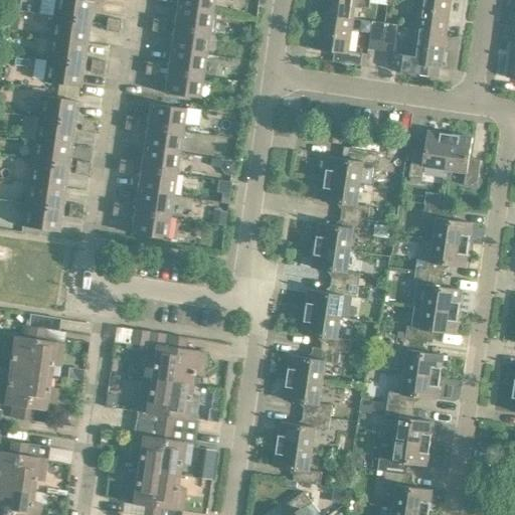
[(50,12),(51,0),(37,0),(36,11),(50,12)]
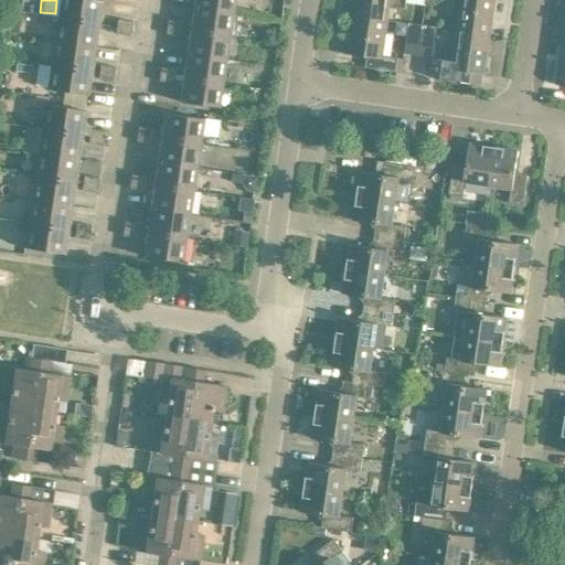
[(103,0),(60,0),(57,18),(97,23),(100,1),(110,2),(110,1),(103,0)]
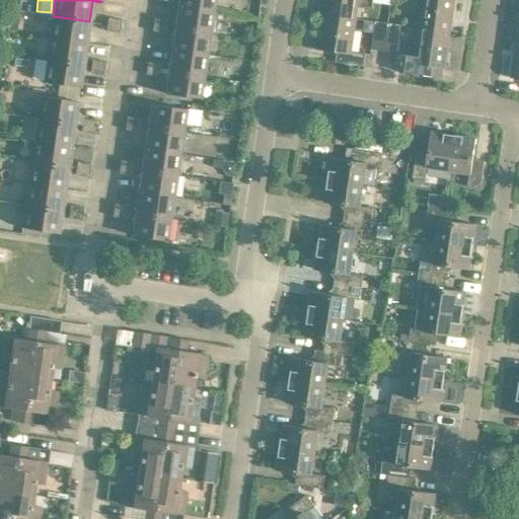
[(215,0),(177,0),(177,6),(214,11),(215,0)]
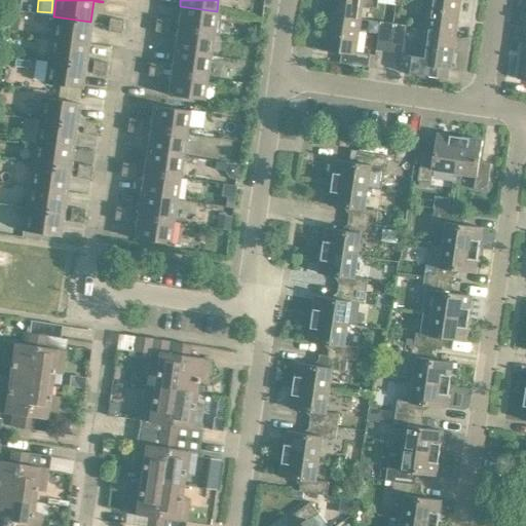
[(332,0),(330,14),(361,19),(363,6),(377,8),(377,0),(332,0)]
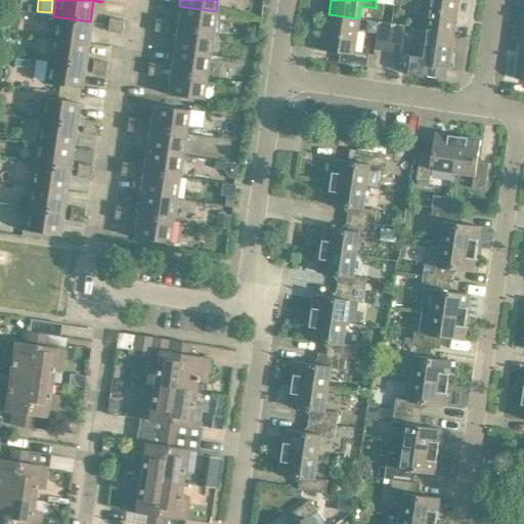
[(459,0),(427,0),(424,28),(454,33),(459,0)]
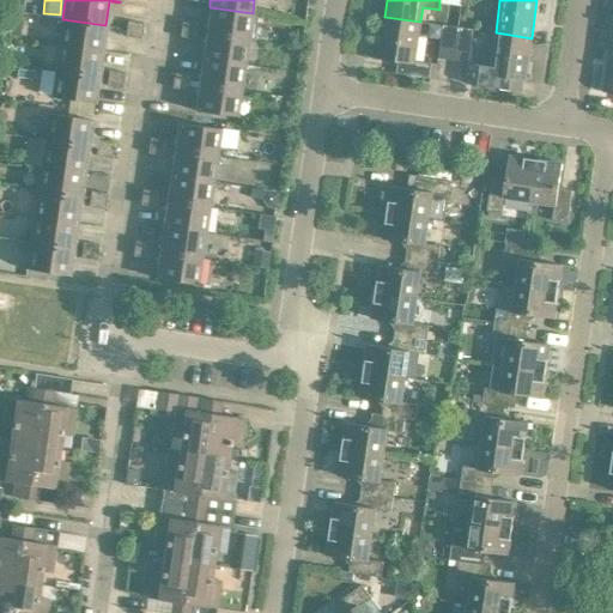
[(253,13),(210,7),(206,32),(248,38),(253,13)]
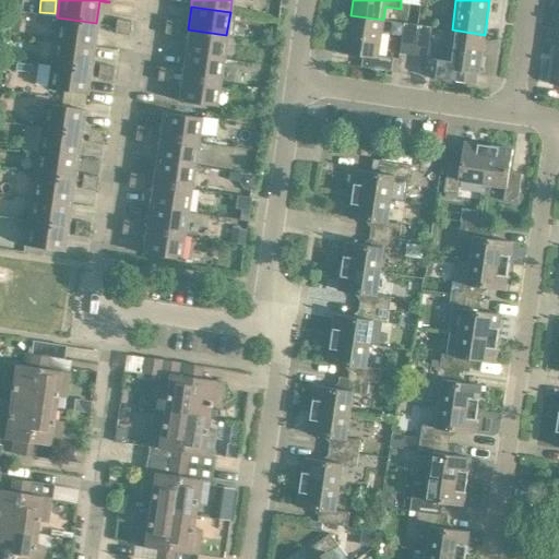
[(383,20),(351,15),(345,54),(363,56),(361,67),(391,71),(393,57),(379,55),(383,20)]
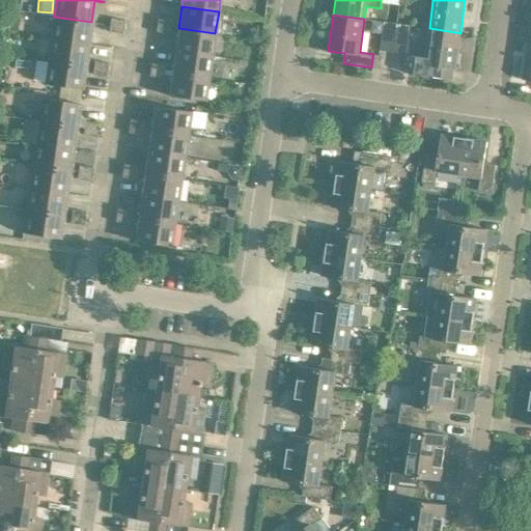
[(54,17),(51,39),(88,45),(91,22),(54,17)]
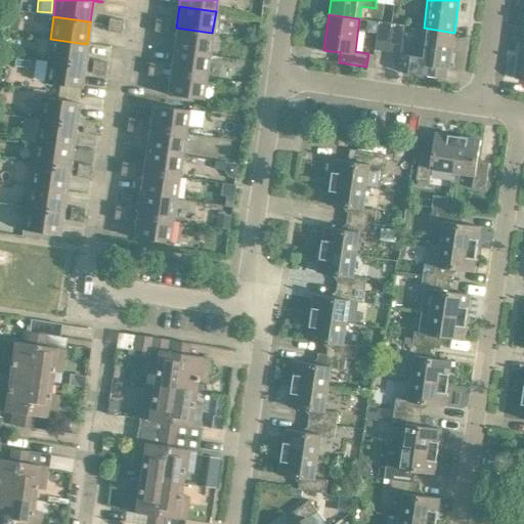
[(108,17),(107,25),(121,27),(122,19),(108,17)]
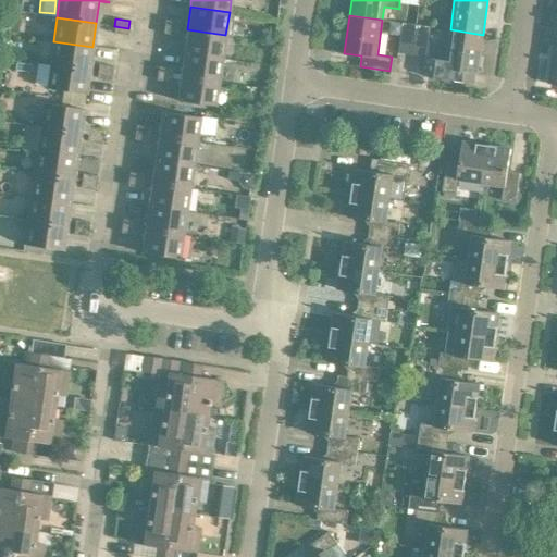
[(165,20),(164,26),(178,28),(180,21),(165,20)]
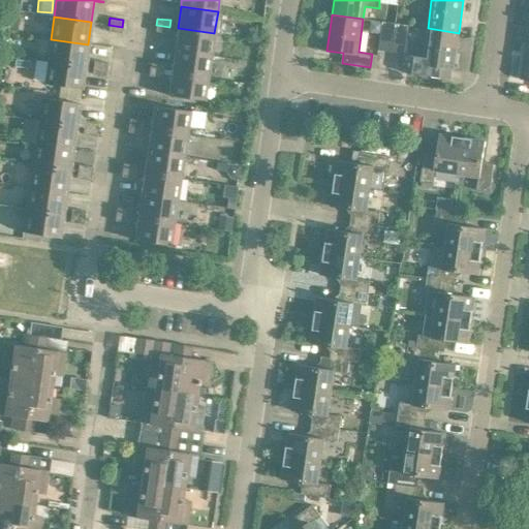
[(392,52),(396,23),(382,22),(378,50),(392,52)]
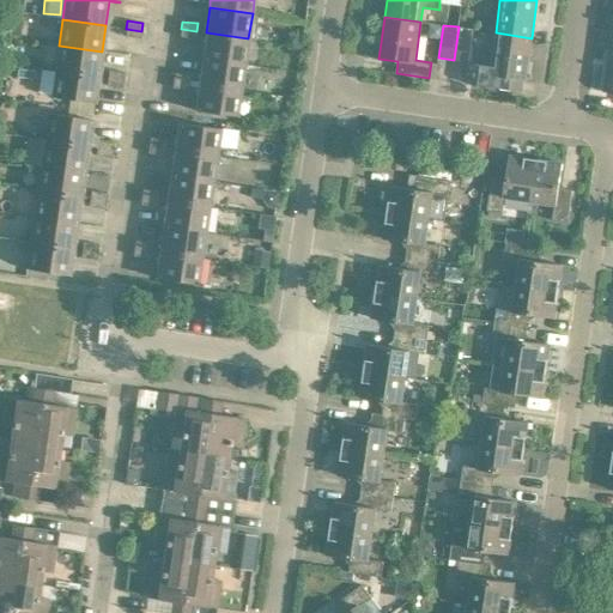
[(459,26),(454,60),(468,62),(473,29),(459,26)]
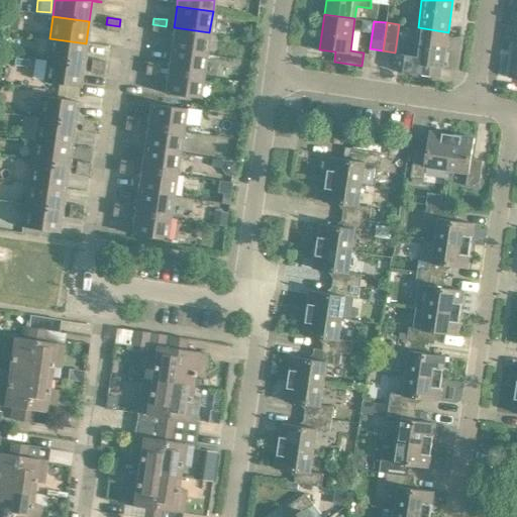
[(119,26),(106,24),(105,30),(118,32),(119,26)]
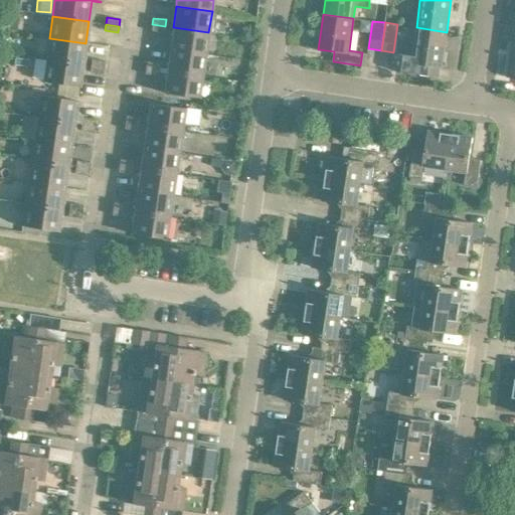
[(165,26),(152,24),(151,31),(164,33),(165,26)]
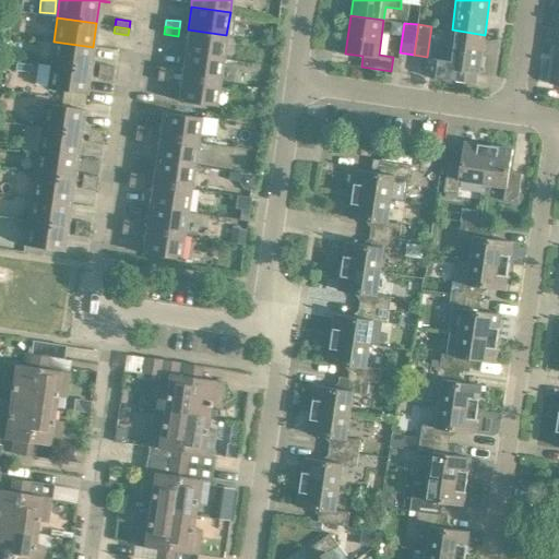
[(226,35),(188,30),(185,54),(223,59),(226,35)]
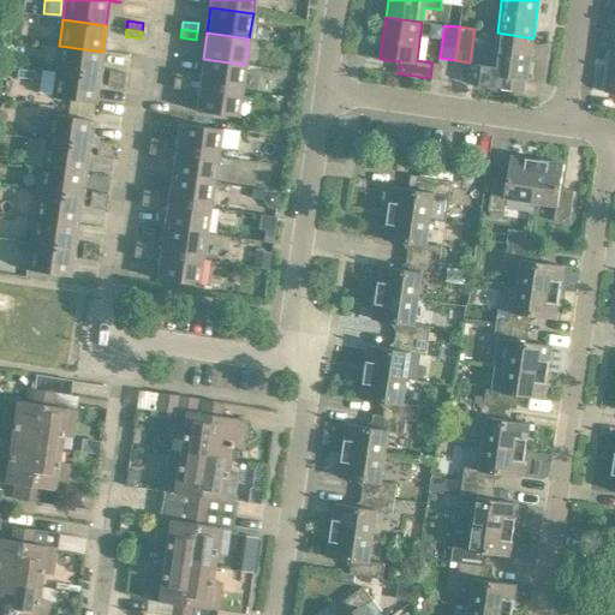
[(476,64),(476,70),(473,84),(506,89),(508,78),(527,81),(533,39),(497,33),(493,66),(476,64)]
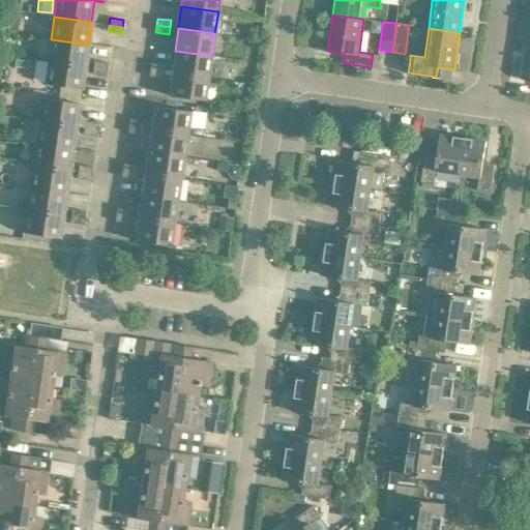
[(88,45),(51,39),(48,61),(85,67),(88,45)]
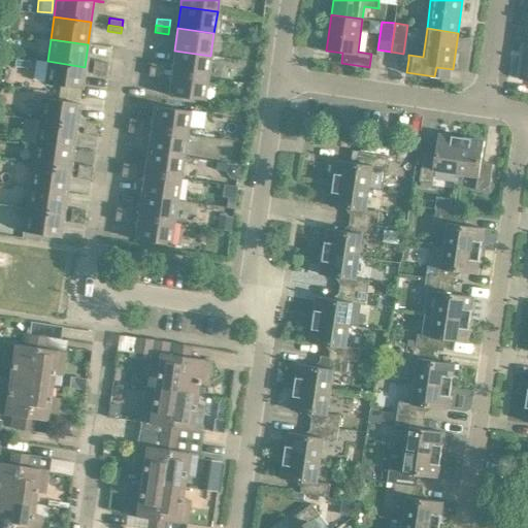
[(174,51),(170,72),(207,78),(210,56),(174,51)]
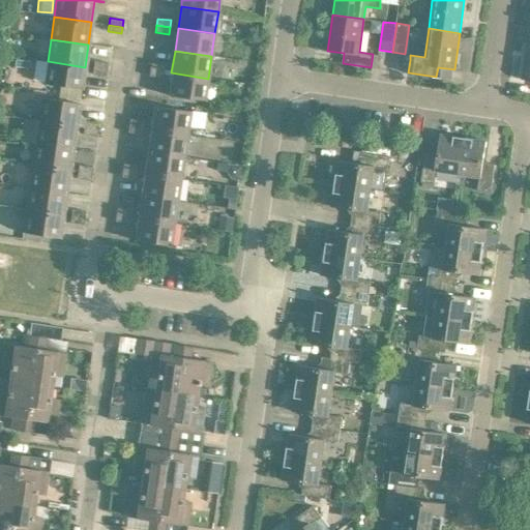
[(32,57),(31,75),(41,76),(43,58),(32,57)]
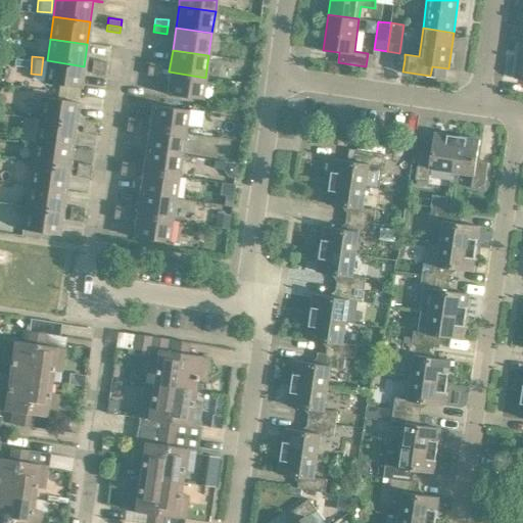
[(93,59),(92,67),(105,69),(106,61),(93,59)]
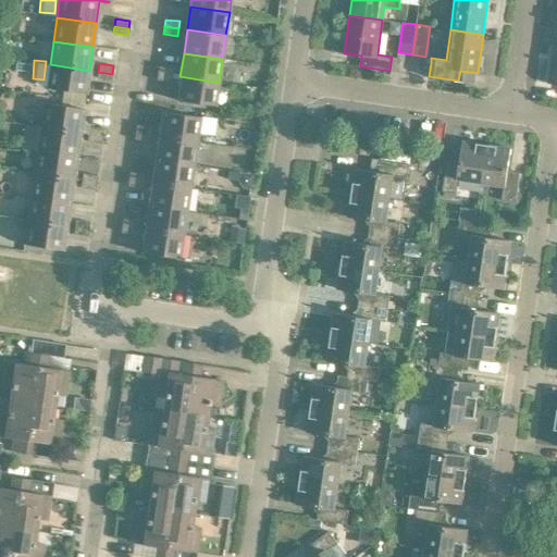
[(89,71),(50,64),(47,88),(85,94),(89,71)]
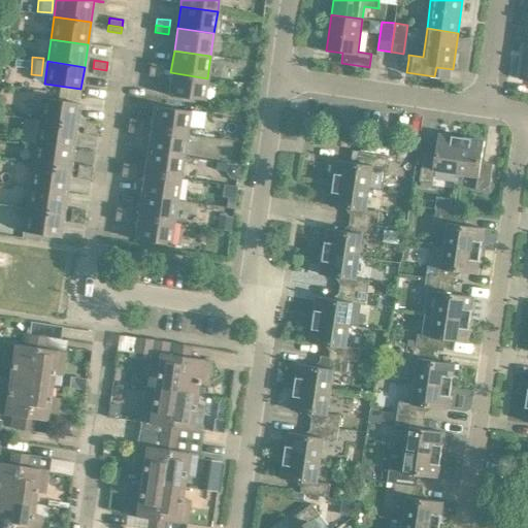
[(151,62),(149,69),(163,71),(164,64),(151,62)]
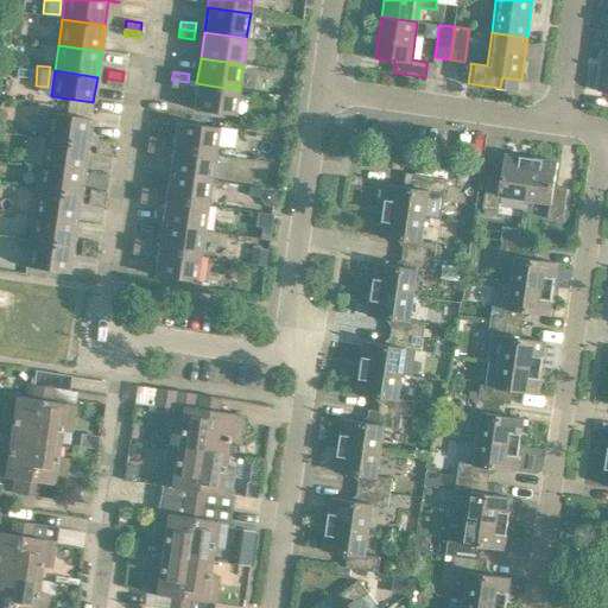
[(239,90),(196,83),(192,109),(235,115),(239,90)]
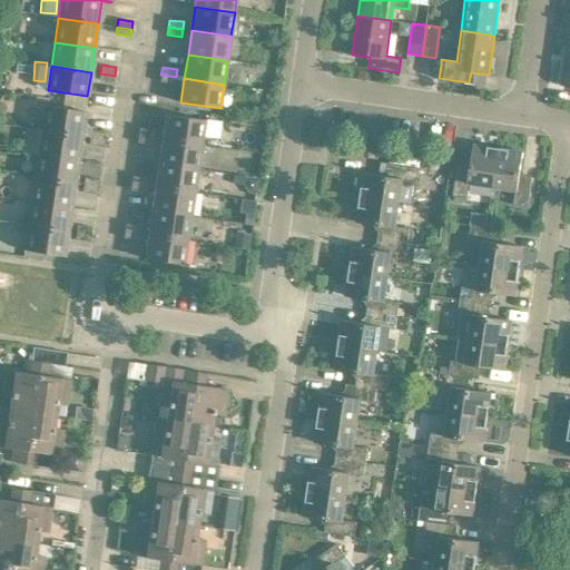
[(41,129),(81,135),(85,111),(46,106),(41,129)]
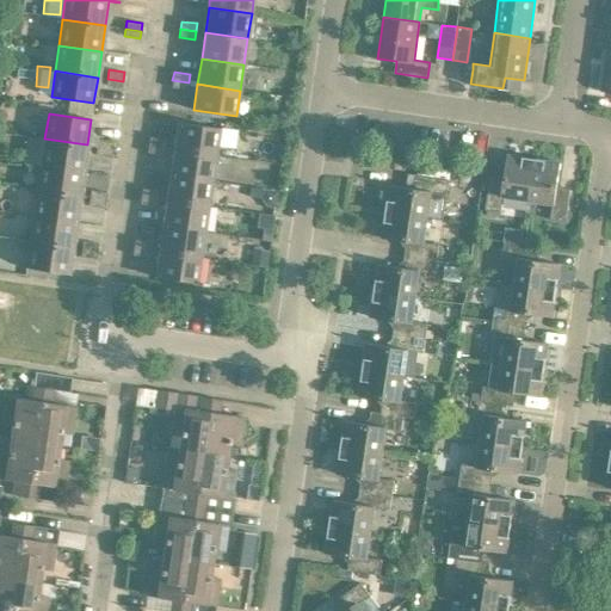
[(173,148),(216,154),(220,129),(178,122),(173,148)]
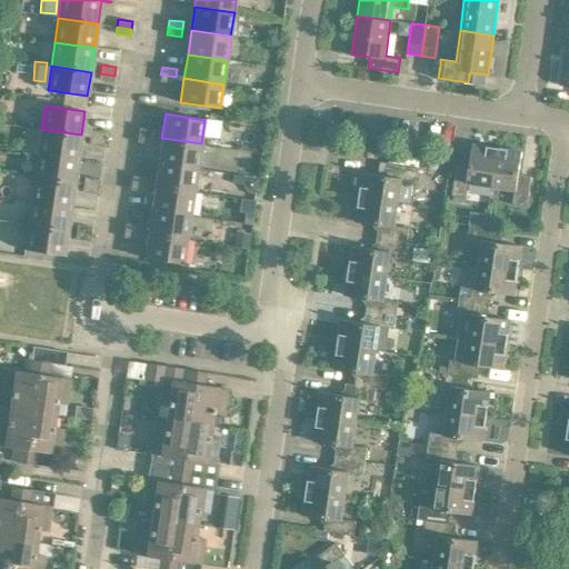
[(81,135),(41,129),(38,153),(78,159),(81,135)]
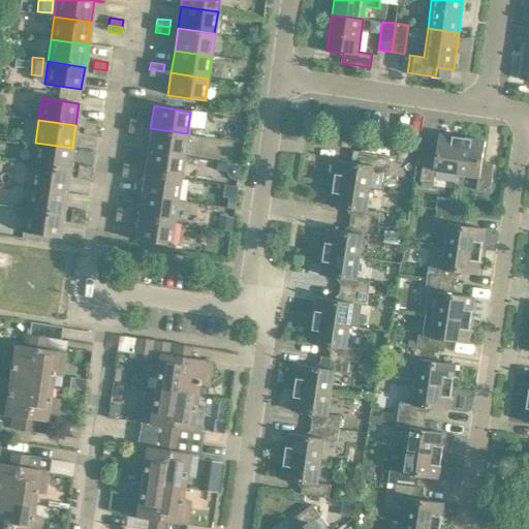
[(142,127),(128,125),(127,132),(141,134),(142,127)]
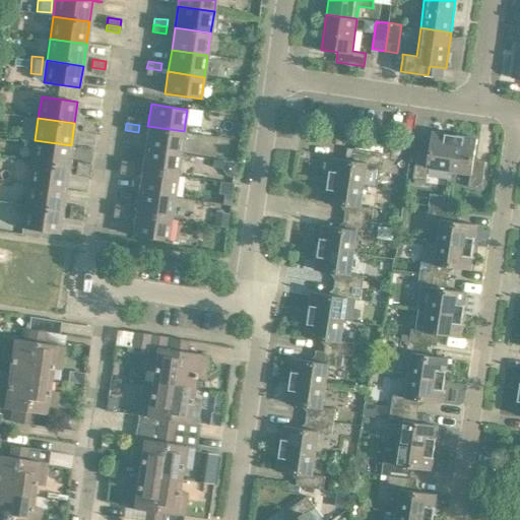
[(95,127),(82,125),(81,132),(94,134),(95,127)]
